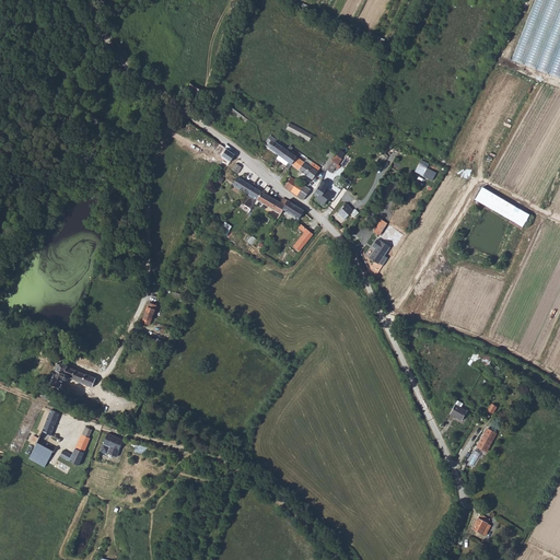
[(559,0),(534,0),(512,58),(559,77),(559,0)]
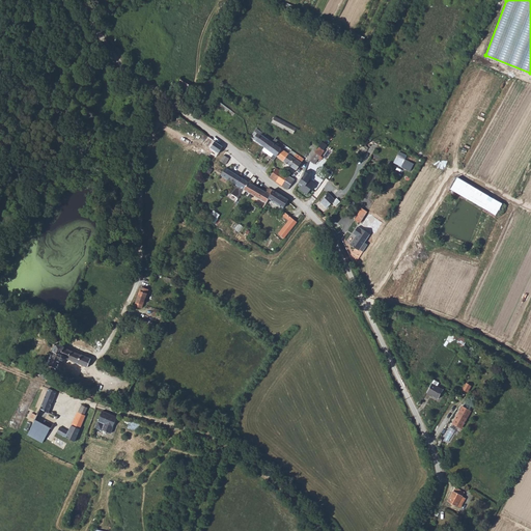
[(175,85),(187,92),(190,86),(179,79),(175,85)]
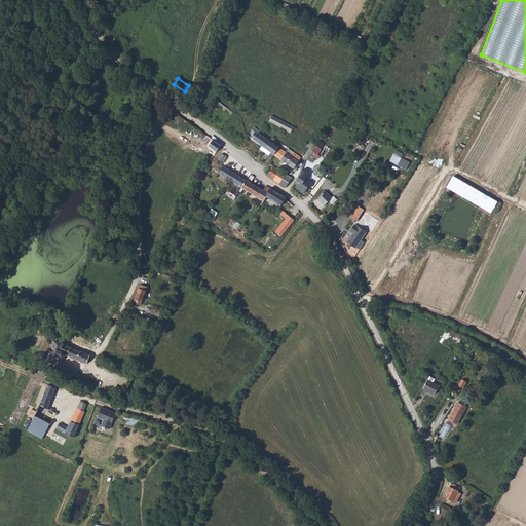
[(230,115),(232,112),(216,101),(214,103),(230,115)]
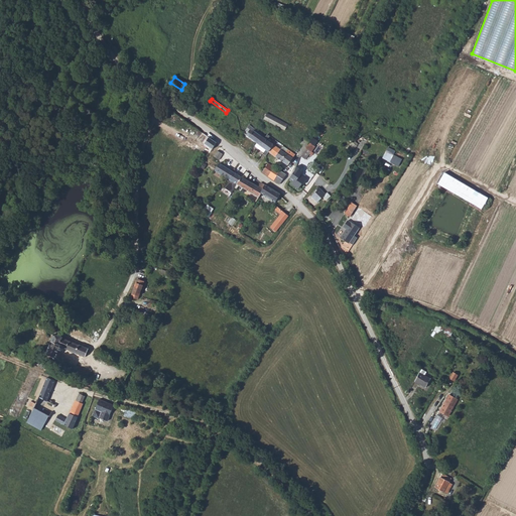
[(285,130),(287,125),(267,113),(264,119),(285,130)]
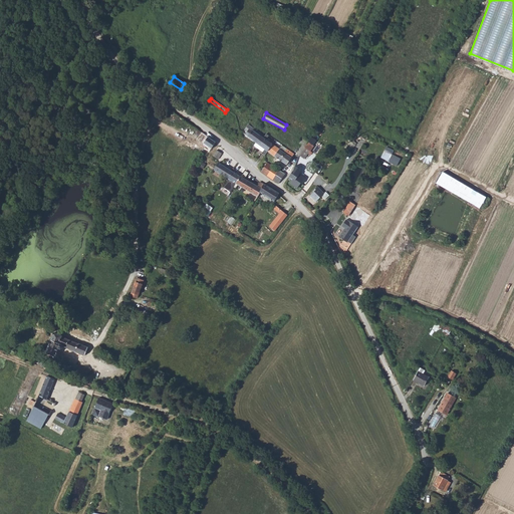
[(245,135),(255,143),(260,136),(261,137),(262,136),(258,133),(257,134),(253,131),(254,129),(248,124),(244,130),(247,132),(245,135)]
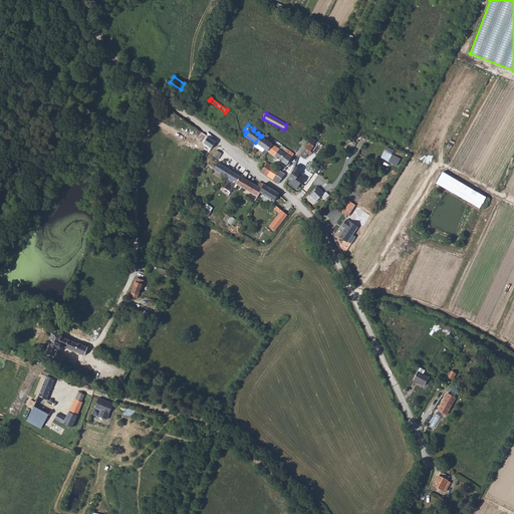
[(204,144),(208,137),(202,133),(197,140),(204,144)]
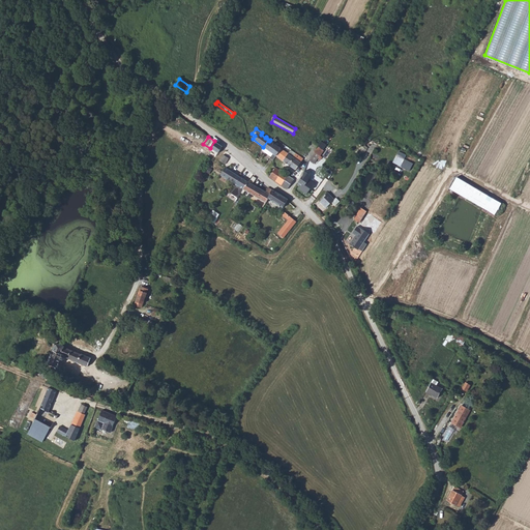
[(274,144),(276,140),(274,139),(271,142),(269,141),(268,140),(263,147),(272,154),(270,157),(269,158),(272,160),(275,156),(281,149),(274,144)]
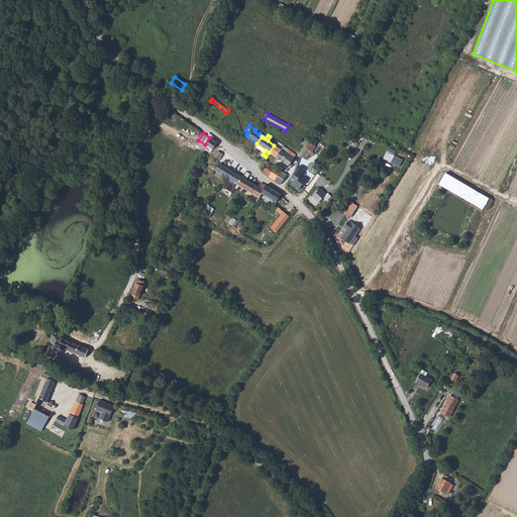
[(301,144),(304,146),(306,148),(310,143),(309,142),(305,139),(301,144)]
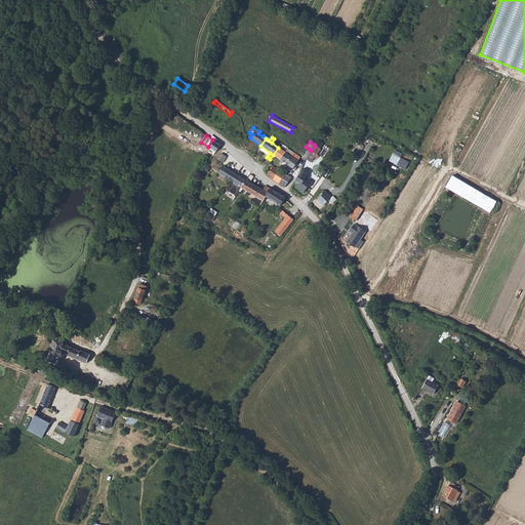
[(258,149),(268,156),(270,153),(260,146),(258,149)]
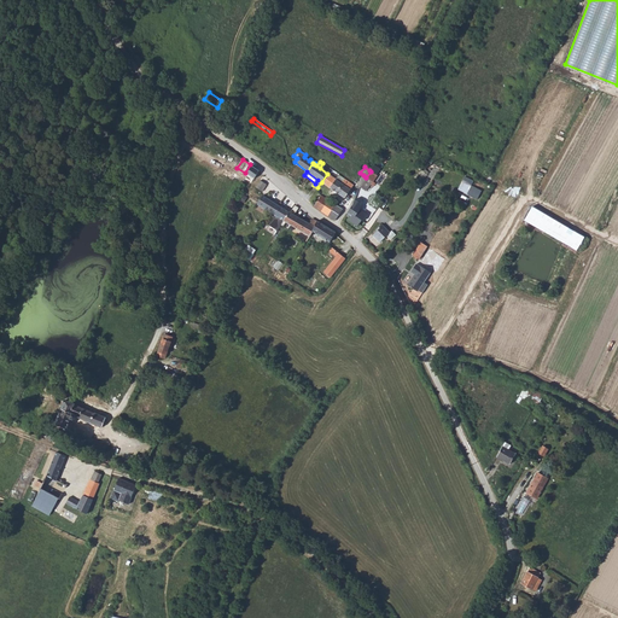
[(377,175),(371,172),(366,178),(373,182),(377,175)]
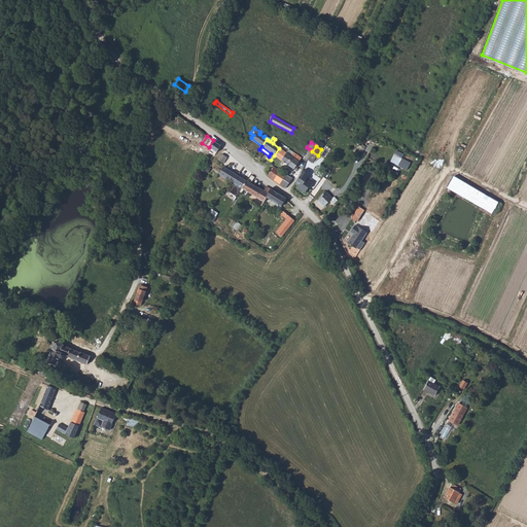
[(297,156),(297,155),(288,149),(286,153),(279,148),(274,155),(293,169),(295,166),(296,167),(301,161),(300,161),(302,160),(297,156)]
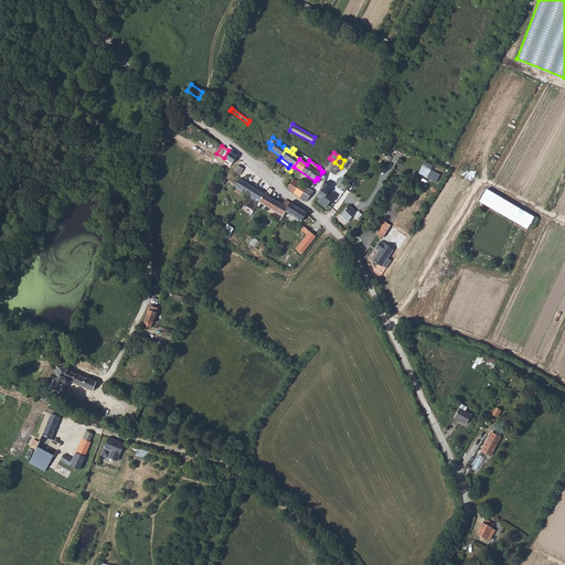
[(419,173),(437,182),(441,173),(432,169),(434,164),(425,160),(419,173)]
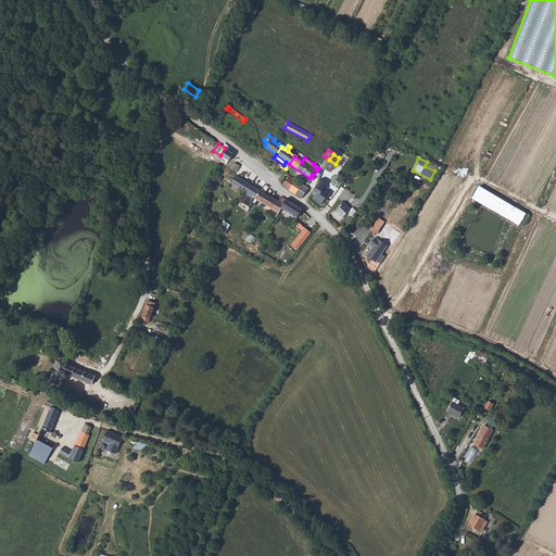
[(323,168),(329,172),(333,166),(336,164),(329,160),(326,163),(323,168)]
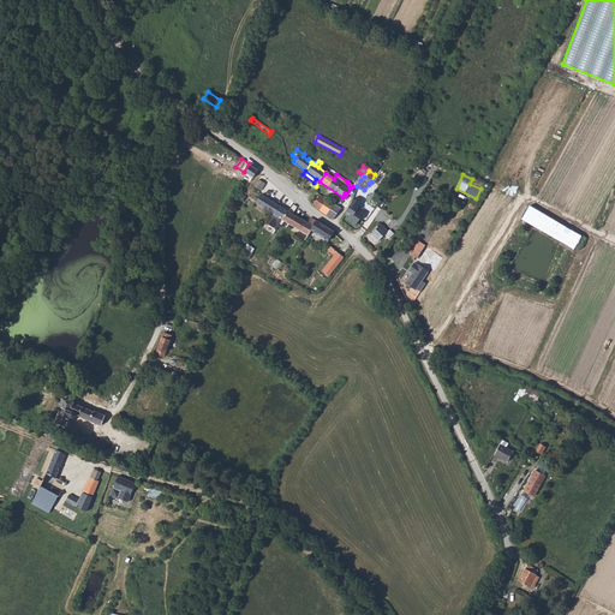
[(254,196),(251,199),(282,219),(287,210),(257,191),(258,189),(261,190),(266,184),(258,179),(251,193),(254,196)]
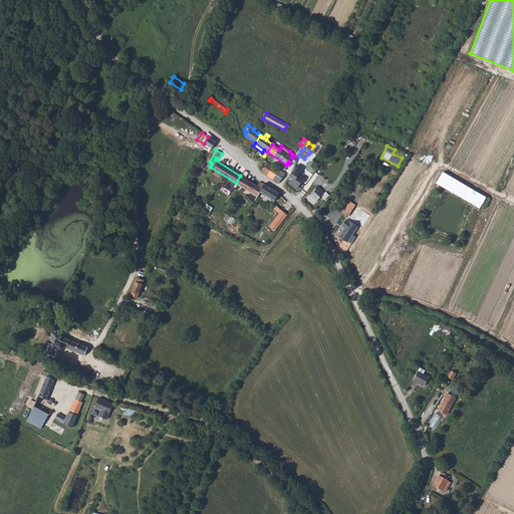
[(267,163),(263,169),(261,172),(267,176),(273,167),(267,163)]
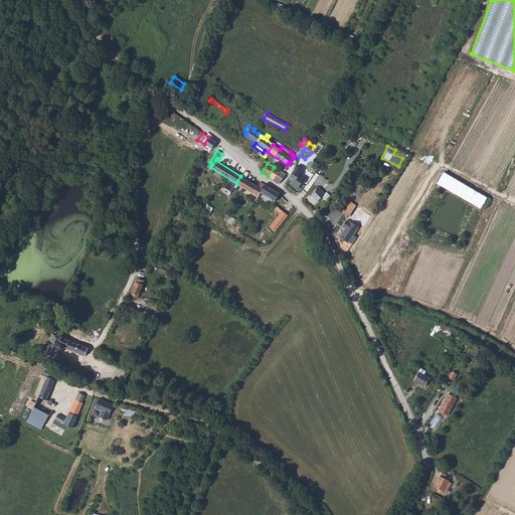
[(274,167),(268,176),(274,180),(280,171),(274,167)]
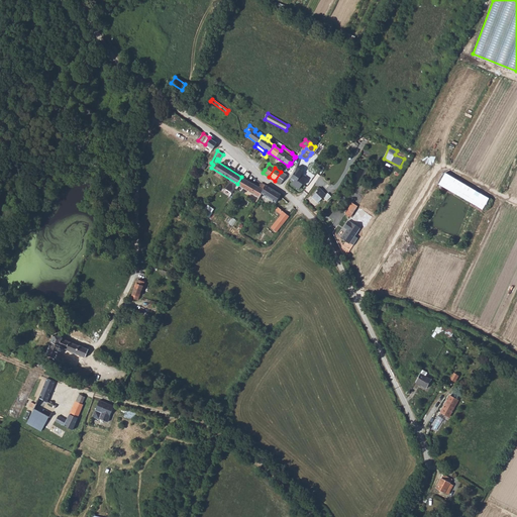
[(280,185),(286,176),(281,172),(275,181),(280,185)]
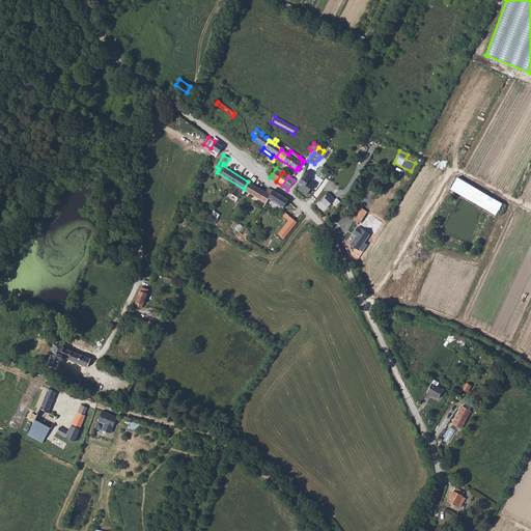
[(266,192),(248,182),(244,189),(267,203),(269,198),(273,190),(269,188),(266,192)]
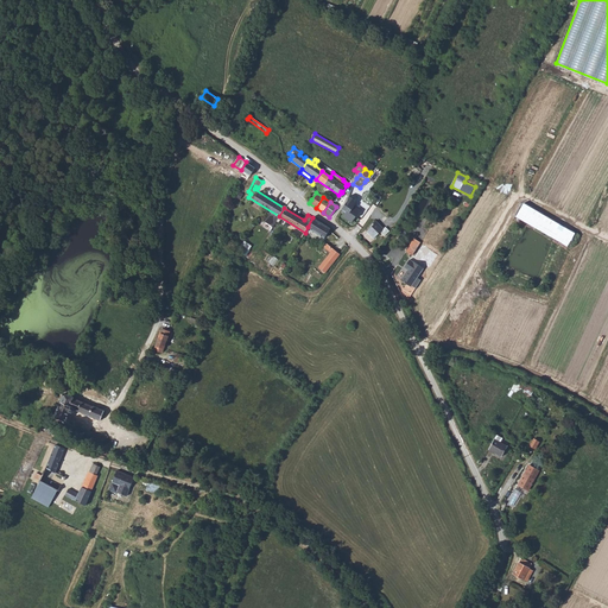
[(325,238),(330,229),(312,217),(308,227),(325,238)]
